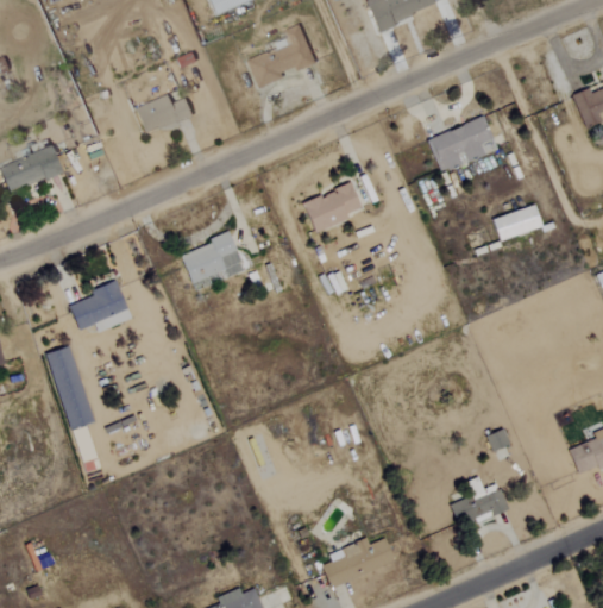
[(209,0),(214,13),(253,2),(252,0),(209,0)]
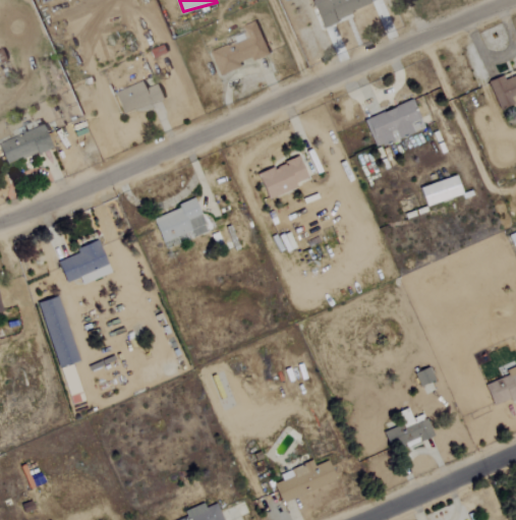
[(323,24),(383,2),(382,0),(323,0),(314,3),(323,24)]
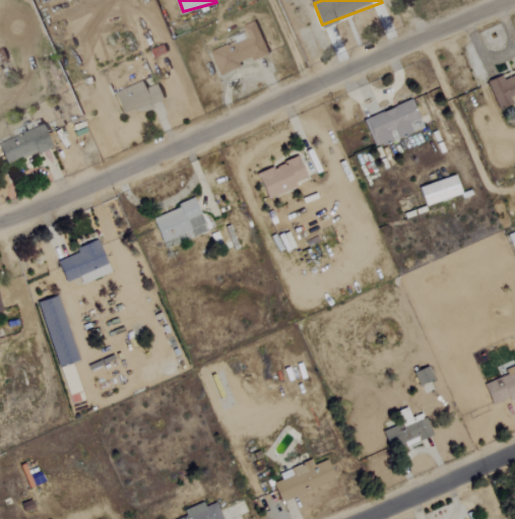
[(220,75),(243,67),(241,62),(253,57),(254,61),(269,55),(256,20),(242,25),(247,39),(212,53),(220,75)]
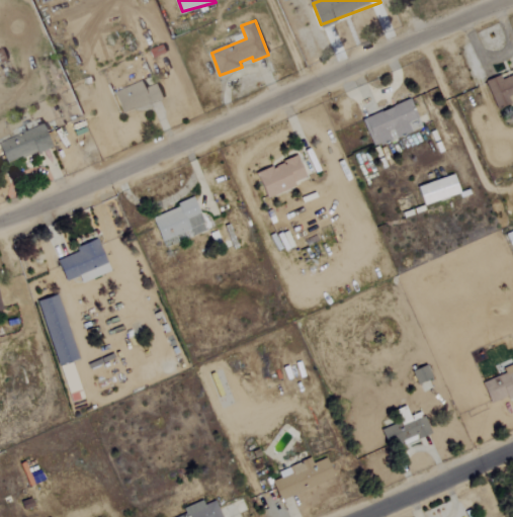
[(500,109),(512,103),(512,75),(504,79),(502,75),(488,81),(500,109)]
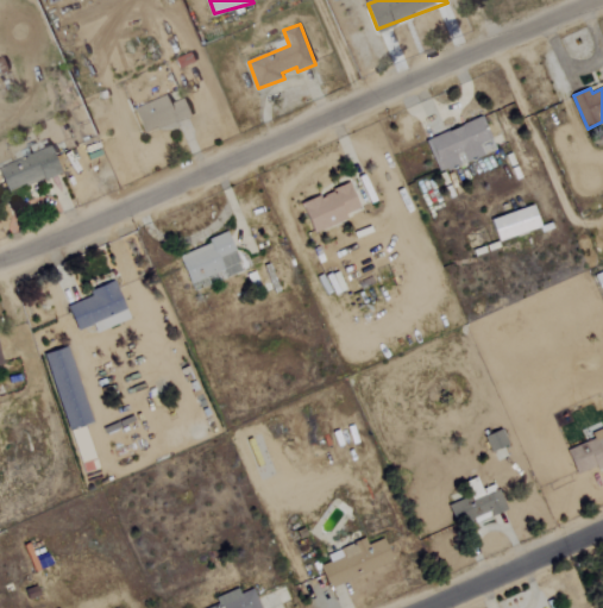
[(146,133),(193,117),(186,99),(171,104),(168,96),(137,107),(146,133)]
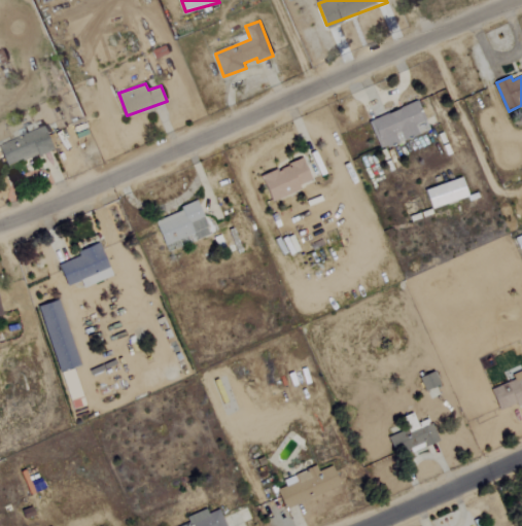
[(383,147),(431,131),(421,102),(373,117),(383,147)]
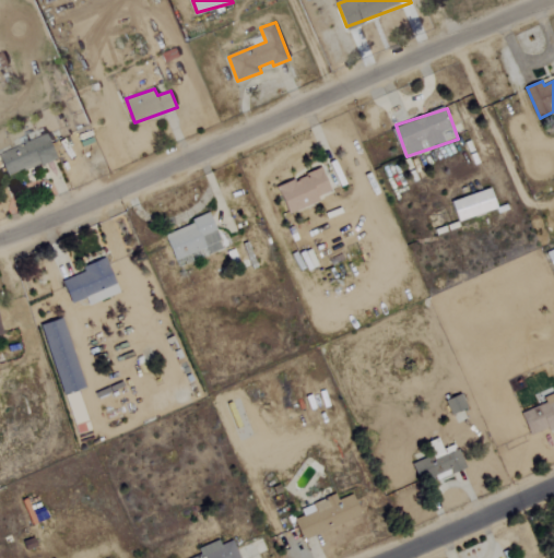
[(10,177),(59,157),(49,133),(1,153),(10,177)]
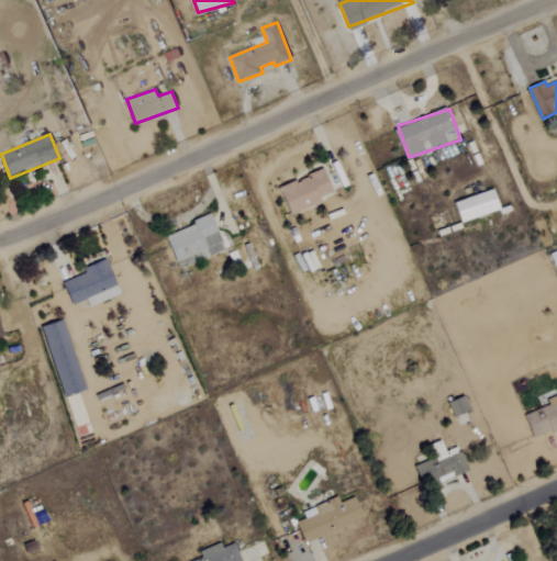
[(324,202),(322,198),(335,192),(325,169),(280,187),(291,215),(324,202)]
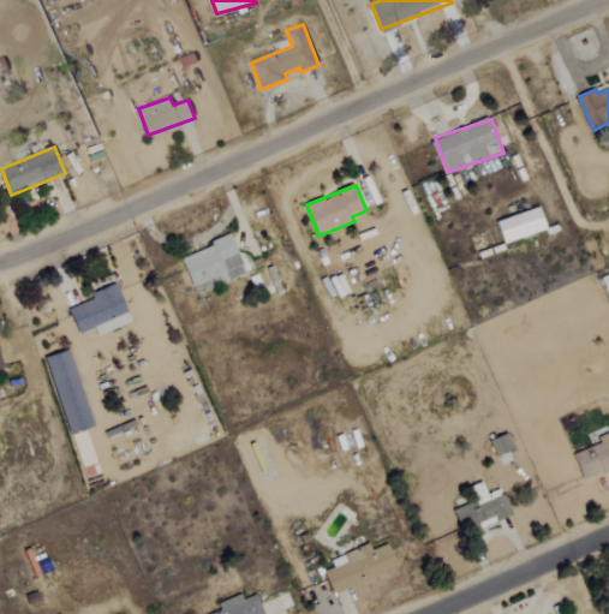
[(549,228),(541,207),(497,222),(505,244),(549,228)]
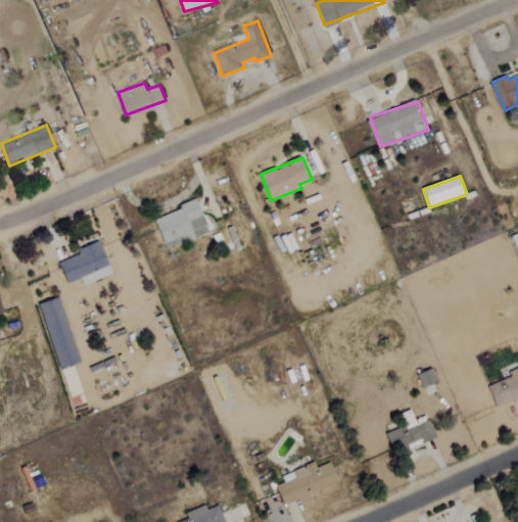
[(193,234),(195,238),(210,233),(200,202),(156,217),(165,243),(193,234)]
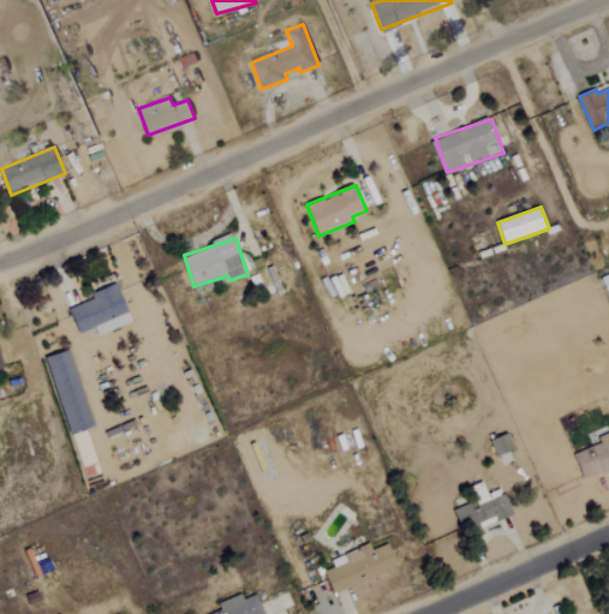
[(71,309),(81,334),(97,328),(100,335),(133,323),(119,284),(95,292),(97,299),(71,309)]
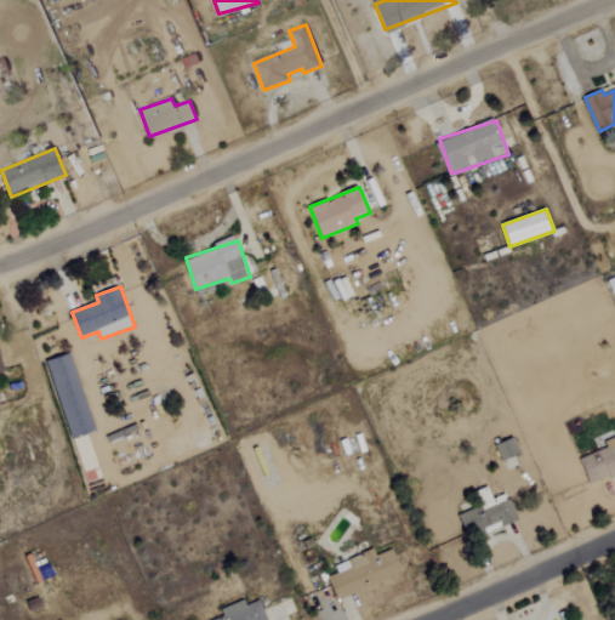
[(47,360),(72,438),(97,431),(73,353),(47,360)]
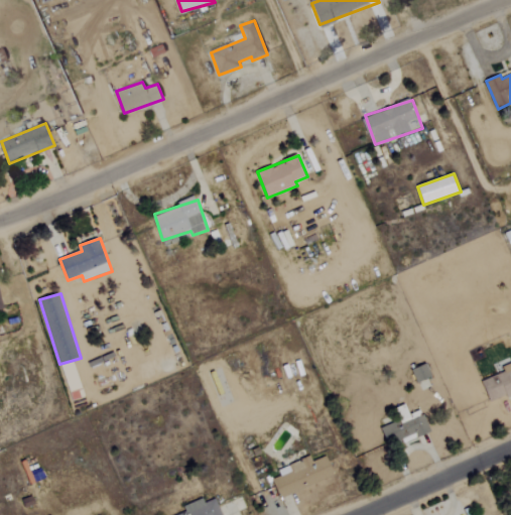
[(86,397),(74,361),(62,365),(74,400),(86,397)]
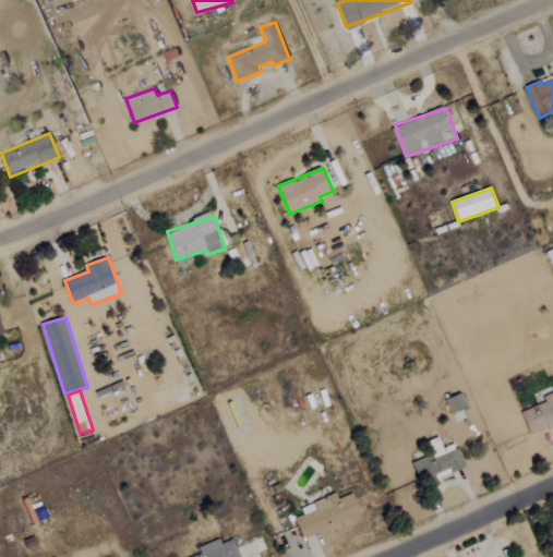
[(453,412),(468,407),(463,392),(447,398),(453,412)]
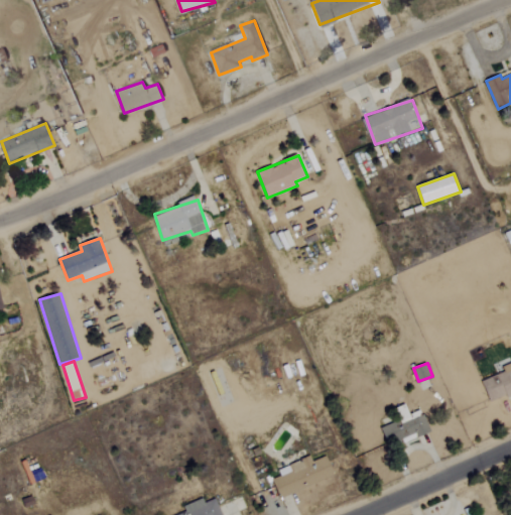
[(492,402),(510,394),(510,368),(483,379),(492,402)]
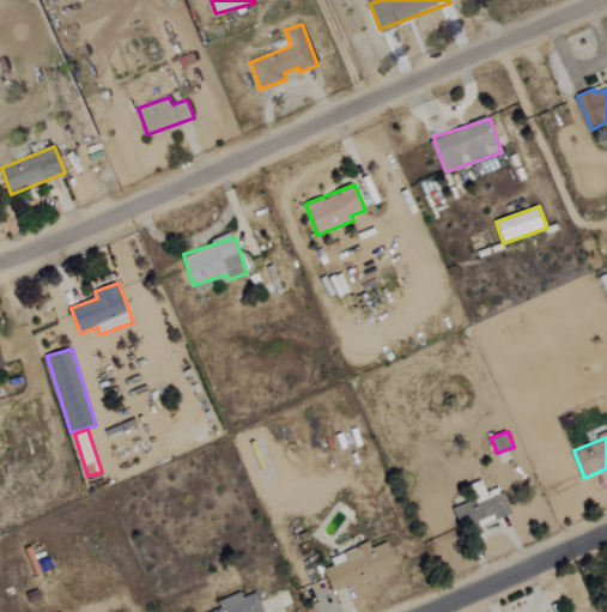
[(513,514),(503,486),(487,492),(484,483),(472,486),(477,500),(455,507),(462,529),(513,514)]
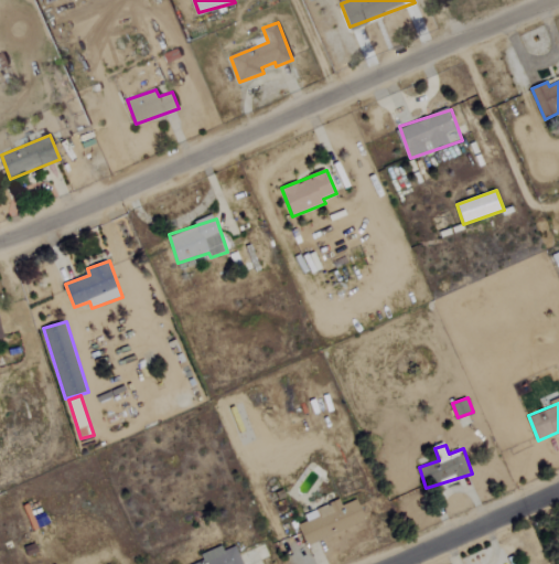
[(366,522),(358,499),(343,504),(341,500),(308,513),(310,520),(299,524),(307,544),(366,522)]
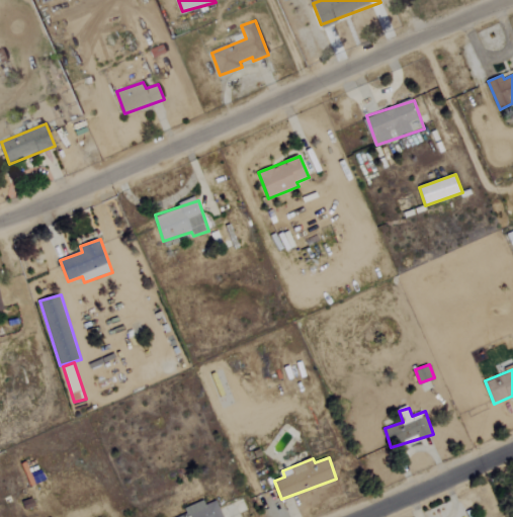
[(224,516),(218,500),(206,504),(205,500),(185,508),(188,514),(178,516),(224,516)]
